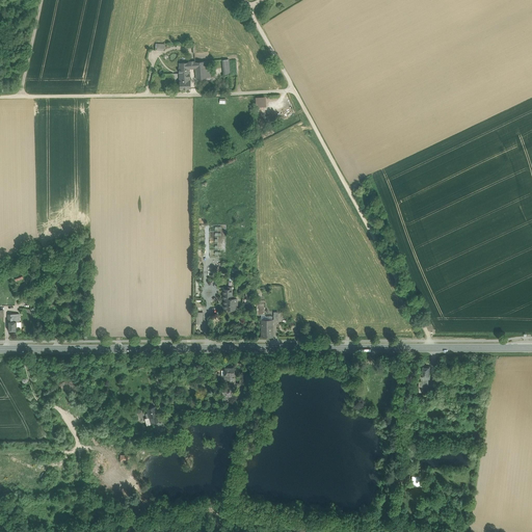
[(205,62),(195,63),(196,68),(196,79),(207,78),(206,75),(205,62)]
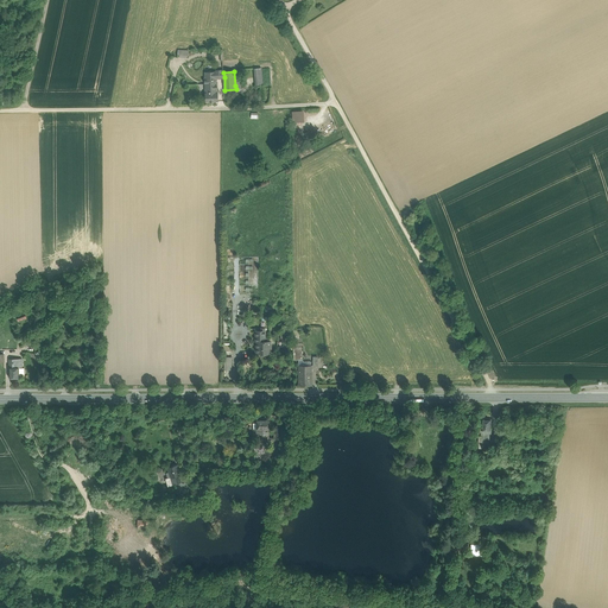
[(215,74),(204,75),(204,93),(217,92),(216,77),(216,73),(215,74)]
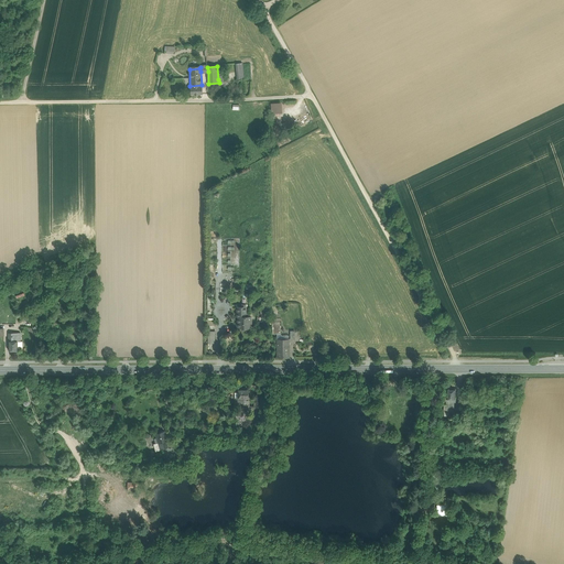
[(202,85),(190,86),(191,94),(203,94),(202,85)]
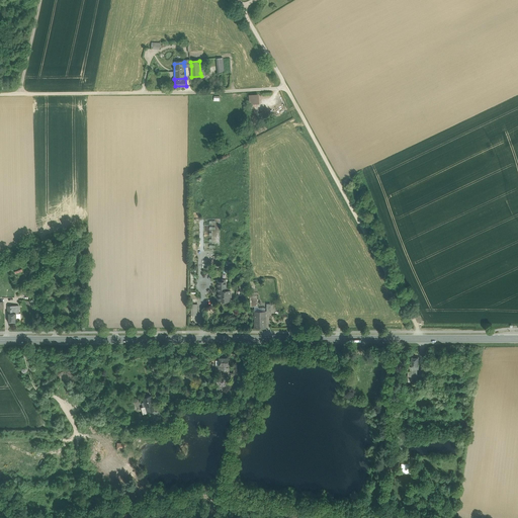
[(259,94),(250,94),(250,103),(260,103),(259,94)]
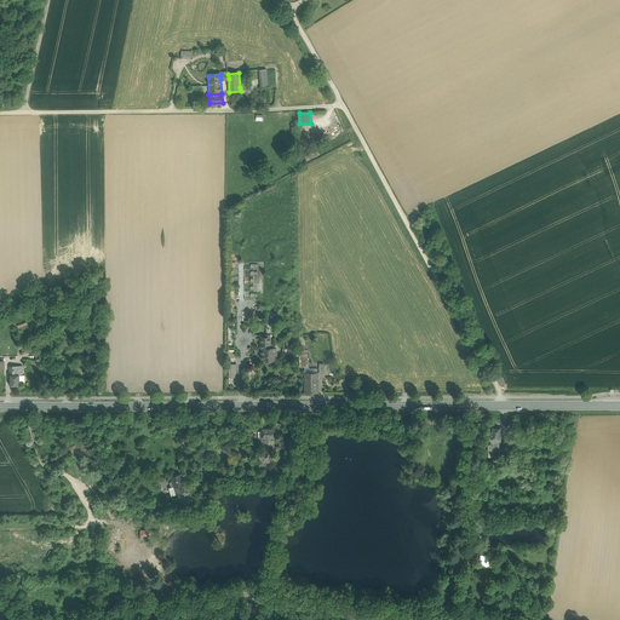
[(271,349),(270,334),(267,334),(267,338),(260,338),(260,349),(262,349),(262,355),(260,356),(260,359),(262,360),(268,360),(269,361),(273,361),(274,360),(276,360),(276,357),(277,356),(277,351),(276,350),(276,349),(271,349)]
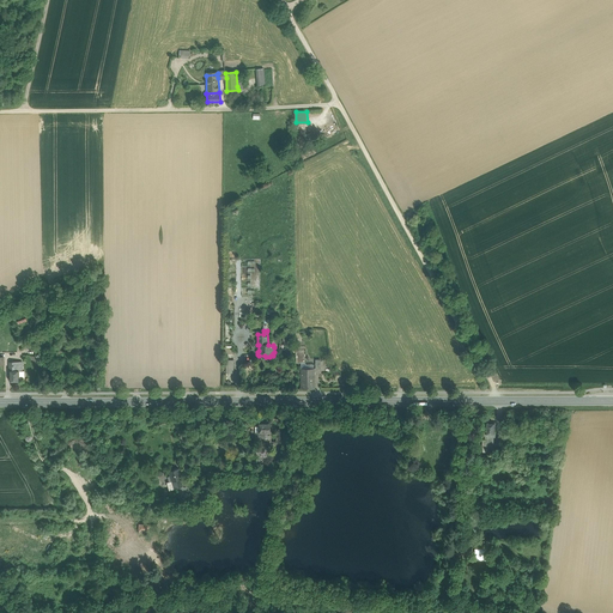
[(291,332),(284,332),(284,345),(280,345),(280,350),(291,350),(291,332)]
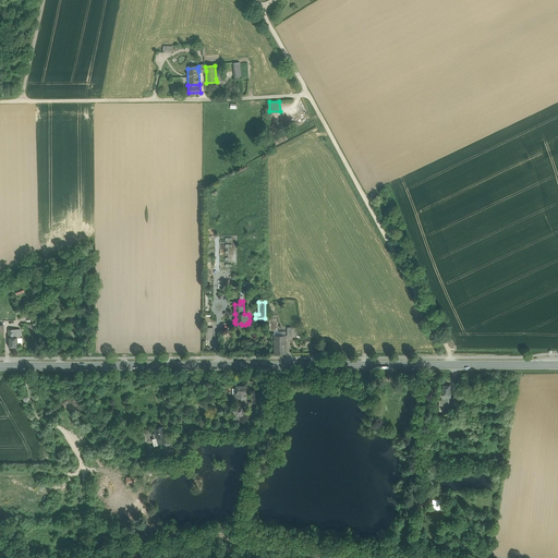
[(17,329),(9,329),(9,347),(17,347),(17,346),(17,338),(17,329)]
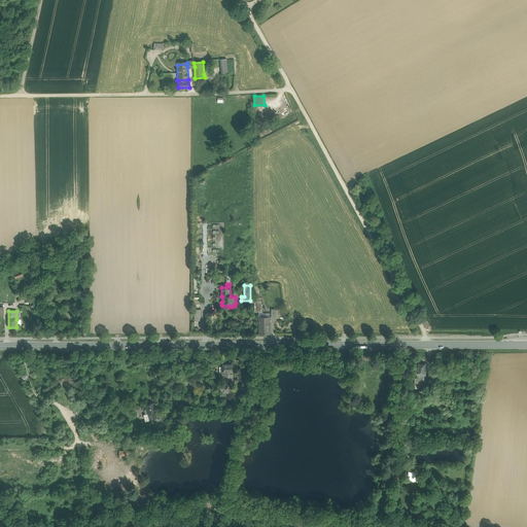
[(270,313),(264,313),(262,312),(258,312),(258,317),(259,317),(259,335),(271,335),(270,317),(270,313)]
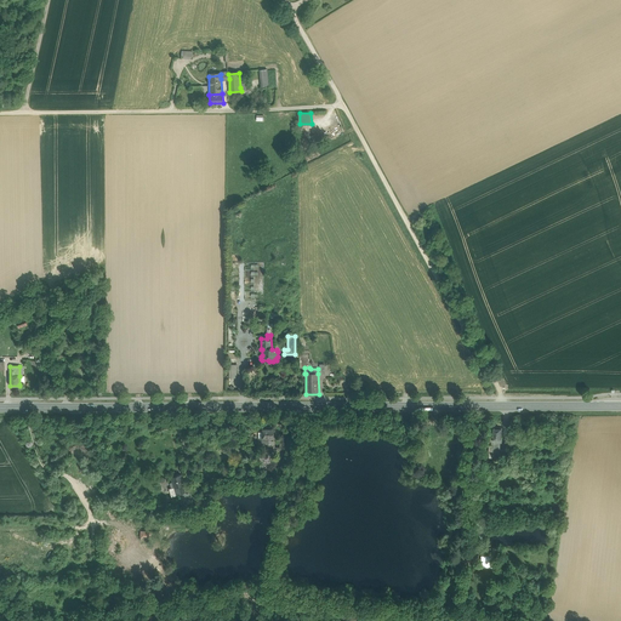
[(274,428),(263,428),(263,432),(258,432),(258,446),(266,446),(266,453),(274,453),(274,450),(274,448),(274,439),(274,428)]
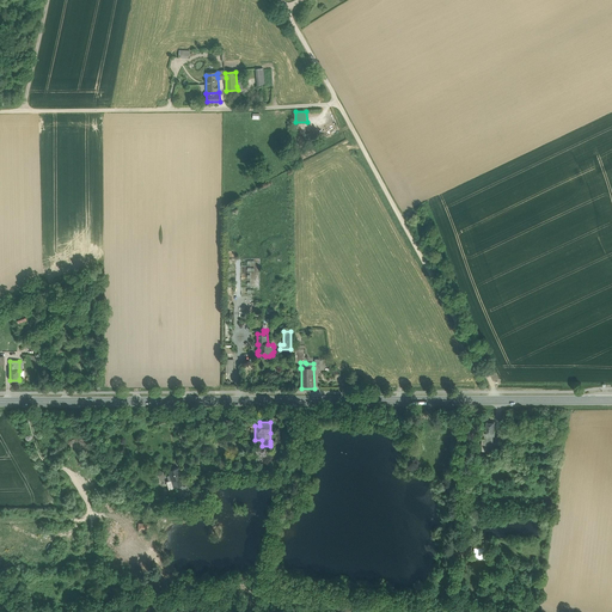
[(494,422),(484,422),(484,433),(482,433),(482,446),(493,446),(493,436),(494,436),(494,422)]
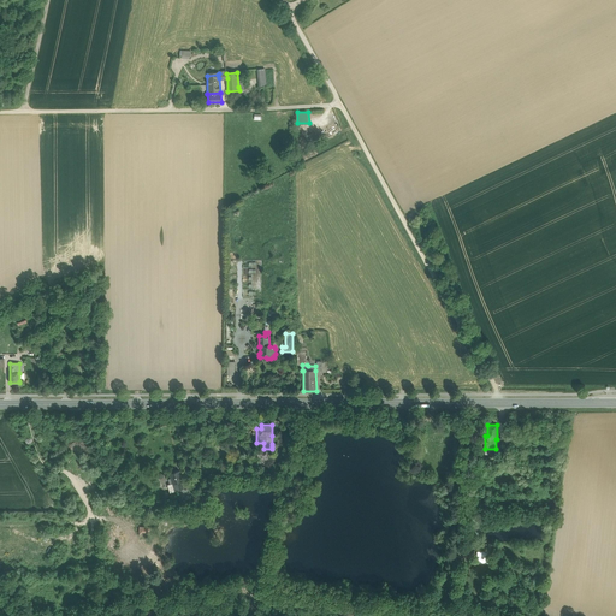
[(179,471),(170,473),(172,478),(170,479),(171,484),(177,483),(179,490),(184,489),(183,481),(183,480),(179,471)]
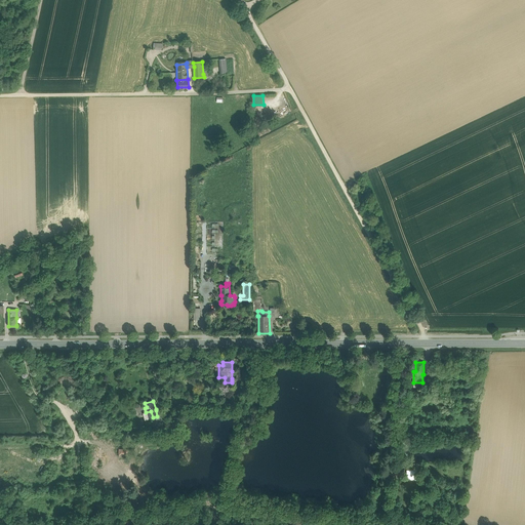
[(165,415),(158,417),(160,426),(168,423),(165,415)]
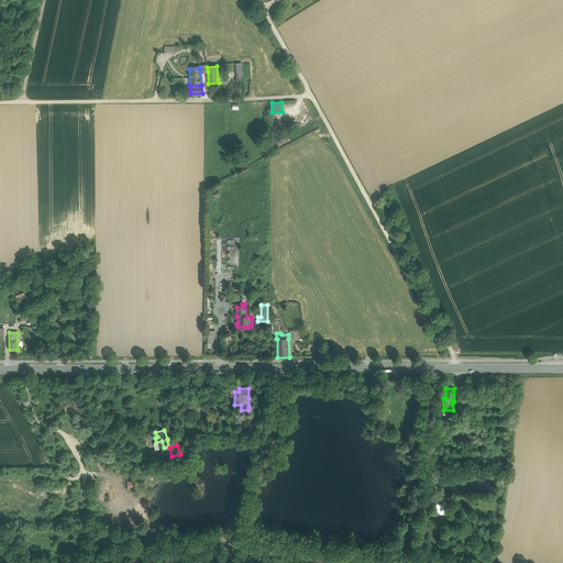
[(448,515),(448,504),(437,504),(435,515),(448,515)]
